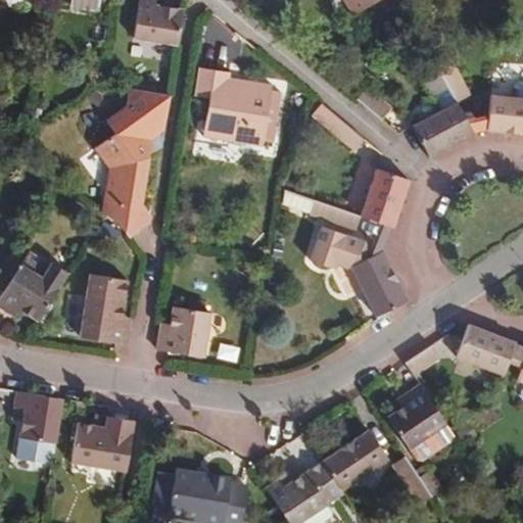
[(73,0),(73,5),(96,9),(97,0),(73,0)]
